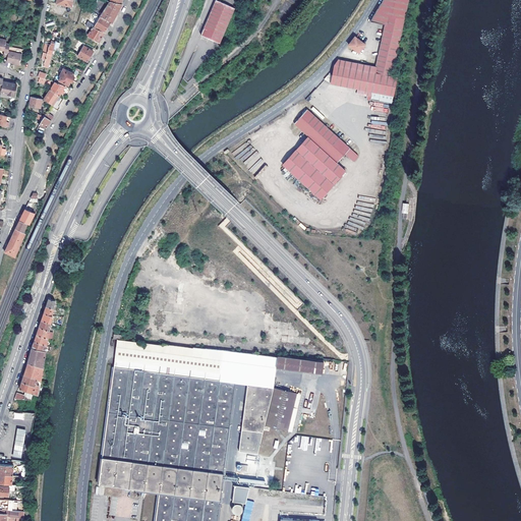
[(235,7),(217,0),(216,0),(204,30),(201,35),(220,43),(235,7)]
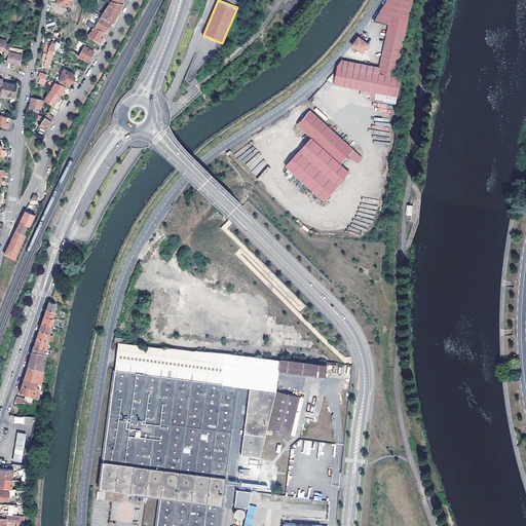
[(395,76),(410,0),(386,0),(374,22),(389,25),(380,68),(341,60),(337,66),(336,68),(327,80),(334,83),(361,88),(360,94),(375,97),(374,98),(382,100),(384,94),(397,96),(401,78),(395,76)]
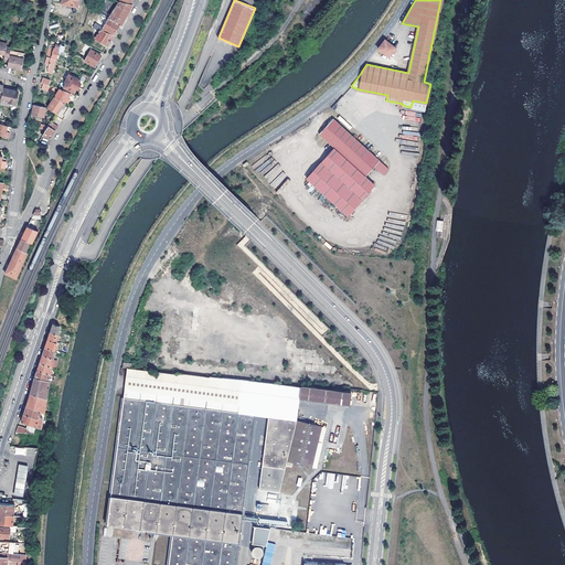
[(123,24),(132,4),(132,3),(119,1),(108,18),(109,18),(120,24),(121,25),(123,24)]
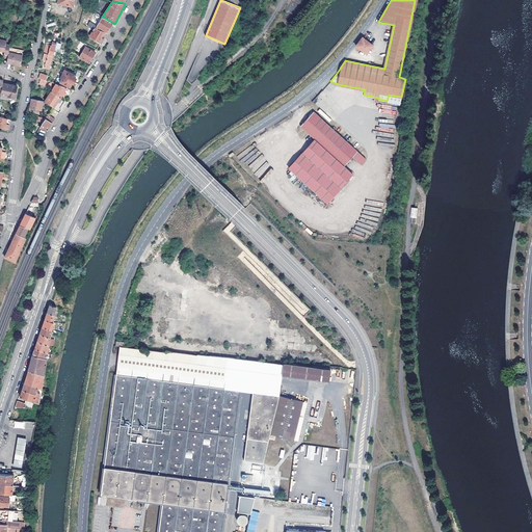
[(103,17),(96,28),(105,31),(107,32),(110,28),(113,23),(103,17)]
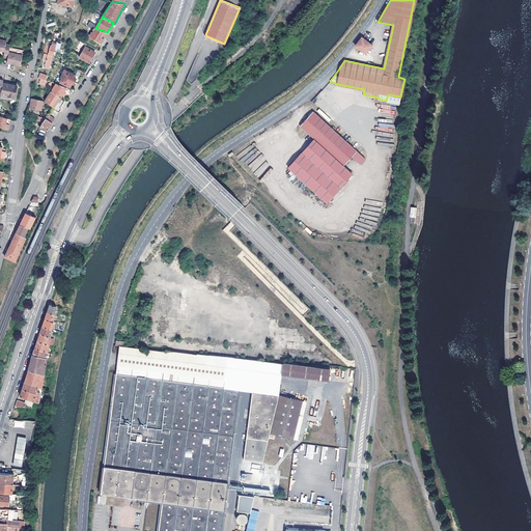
[(101,43),(107,32),(105,31),(95,28),(94,28),(90,36),(101,43)]
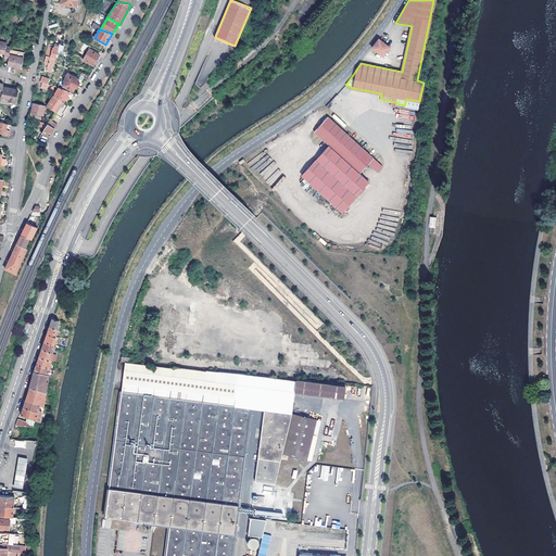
[(5,53),(4,55),(3,60),(9,60),(11,49),(11,47),(7,46),(8,42),(0,40),(0,52),(3,53),(5,53)]
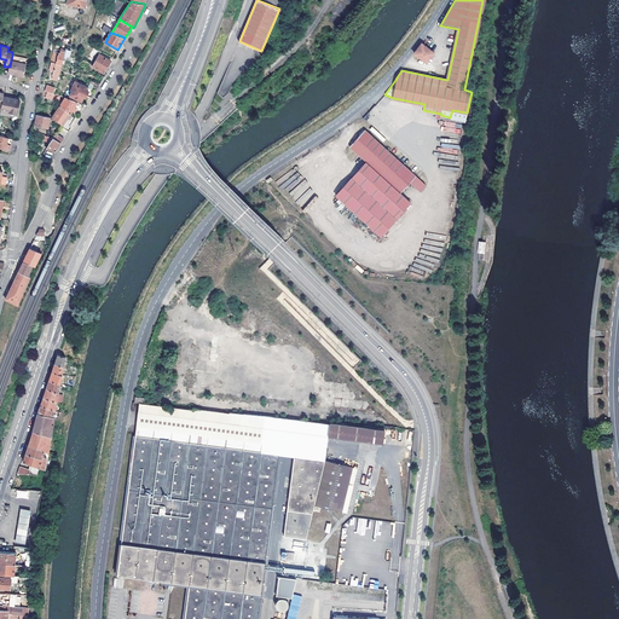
[(433,53),(421,45),(414,55),(418,58),(426,63),(433,53)]
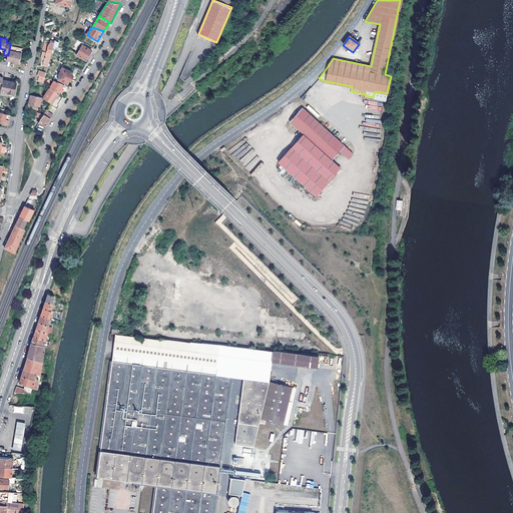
[(54,46),(57,47),(57,46),(58,42),(51,40),(50,44),(44,42),(42,51),(43,51),(41,57),(45,59),(43,63),(44,63),(43,65),(48,67),(54,46)]
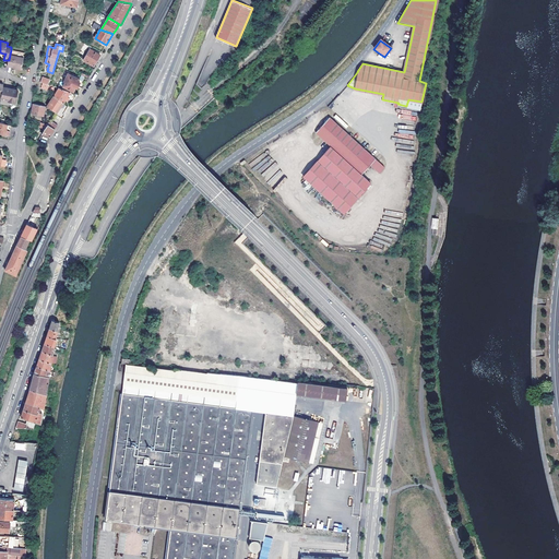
[(88,48),(83,58),(94,66),(100,55),(88,48)]
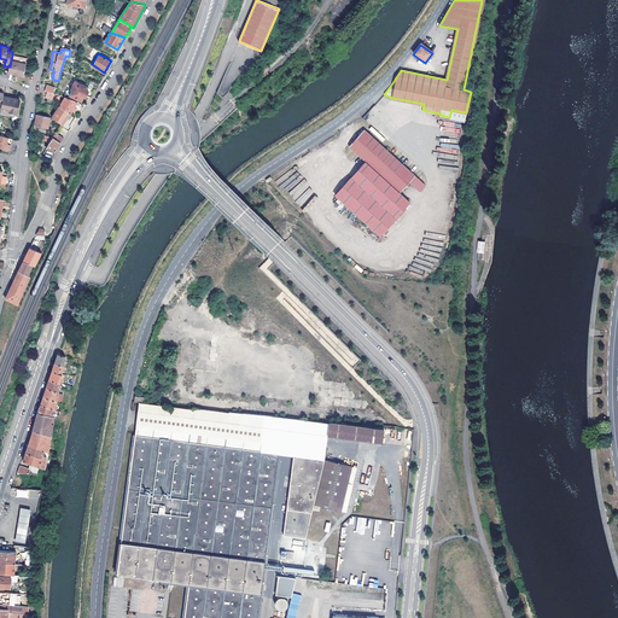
[(12,54),(10,66),(9,73),(13,74),(24,76),(28,58),(12,54)]
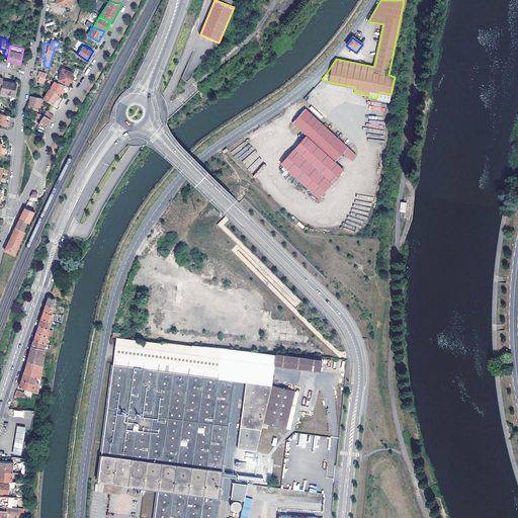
[(58,83),(66,85),(67,84),(68,84),(70,80),(72,81),(74,76),(70,74),(71,72),(63,69),(60,76),(61,76),(58,83)]
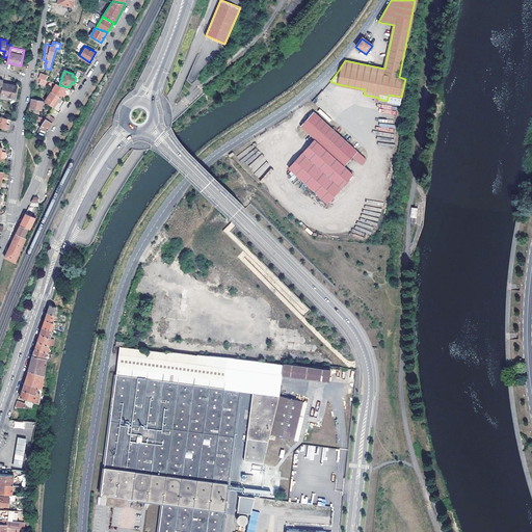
[(50,76),(41,73),(38,78),(41,79),(47,81),(48,81),(50,76)]
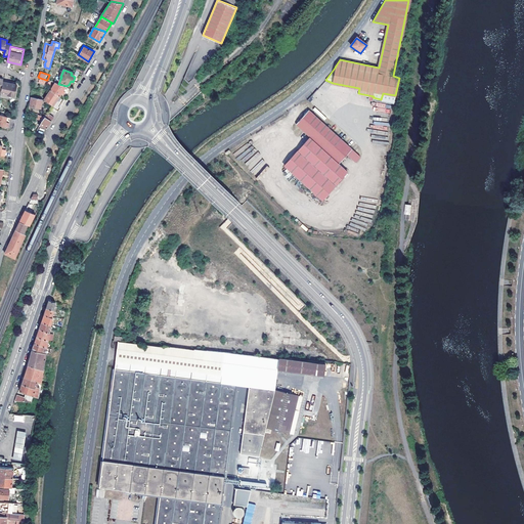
[(16,85),(3,82),(1,89),(1,92),(7,93),(7,95),(14,96),(16,85)]
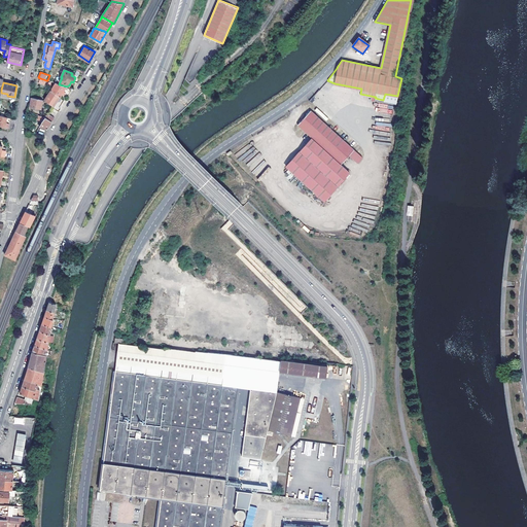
[(63,94),(68,97),(73,89),(67,86),(59,84),(53,82),(50,85),(54,88),(50,91),(60,97),(63,94)]
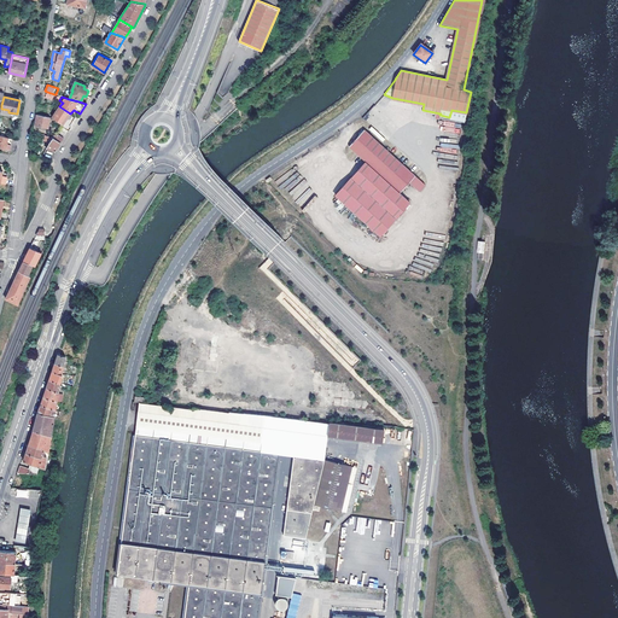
[(52,118),(62,124),(63,126),(63,124),(70,114),(59,106),(52,118)]
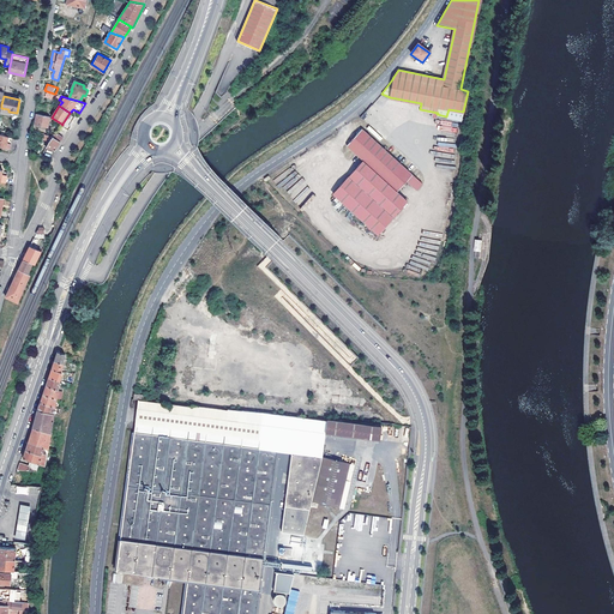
[(36,120),(35,126),(48,128),(50,118),(40,115),(38,120),(36,120)]
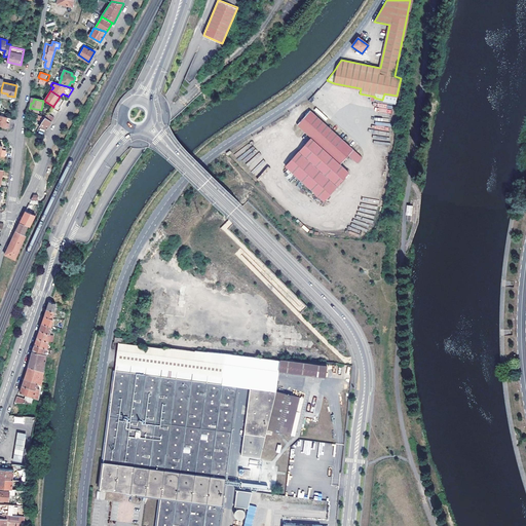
[(54,117),(60,110),(53,106),(53,107),(52,106),(48,113),(54,117)]
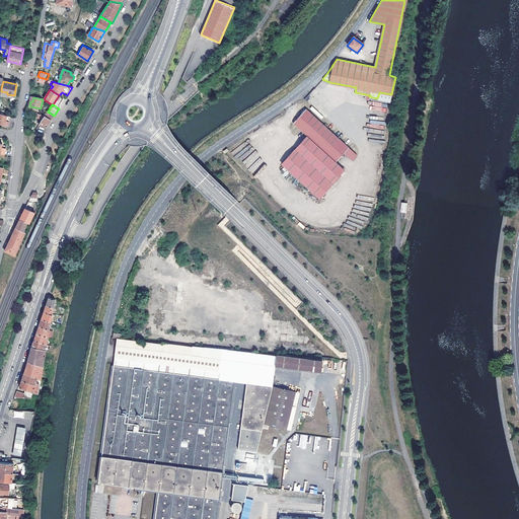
[(294,150),(331,183),(345,170),(336,162),(344,153),(352,161),(357,155),(326,128),(327,126),(325,123),(323,125),(305,108),(293,123),(307,136),(294,150)]
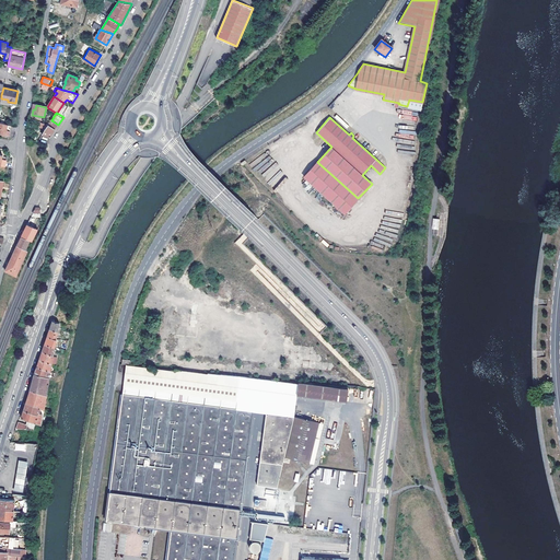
[(48,125),(43,132),(49,137),(55,130),(55,129),(48,125)]
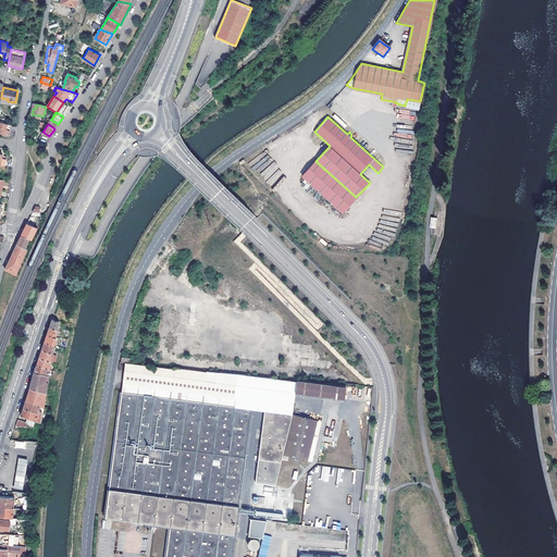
[(310,182),(329,199),(331,200),(343,212),(356,197),(316,161),(302,175),(304,176),(310,182)]
